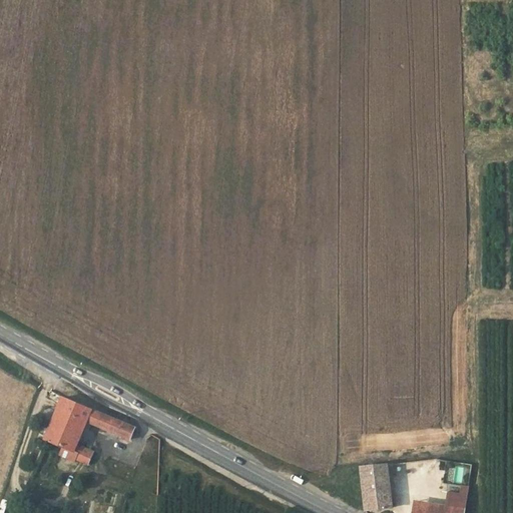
[(97,427),(101,415),(60,400),(43,440),(92,462),(95,455),(76,447),(86,422),(97,427)]
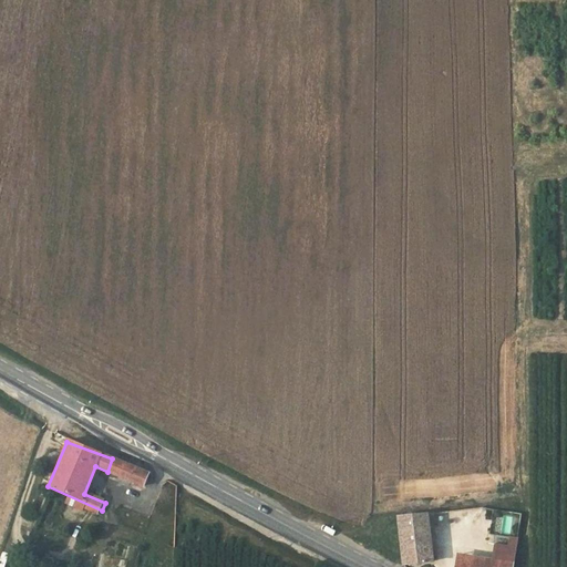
[(147,473),(112,459),(107,472),(143,485),(147,473)]
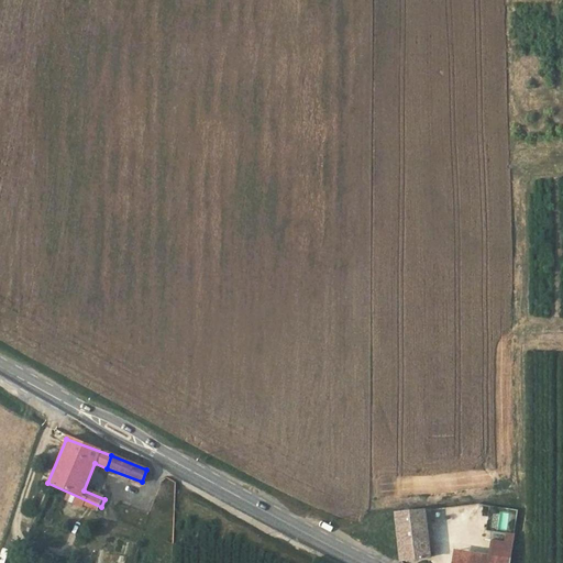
[(481,510),(481,503),(396,512),(401,561),(426,560),(423,520),(476,514),(476,510),(481,510)]
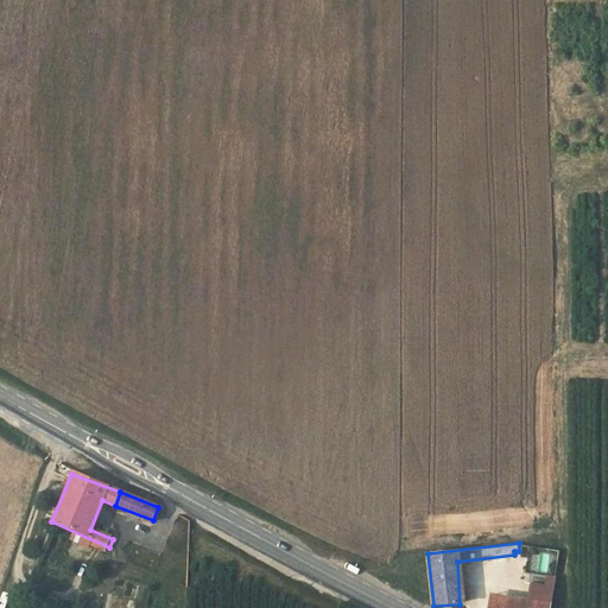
[(558,555),(532,551),(530,569),(556,572),(558,555)]
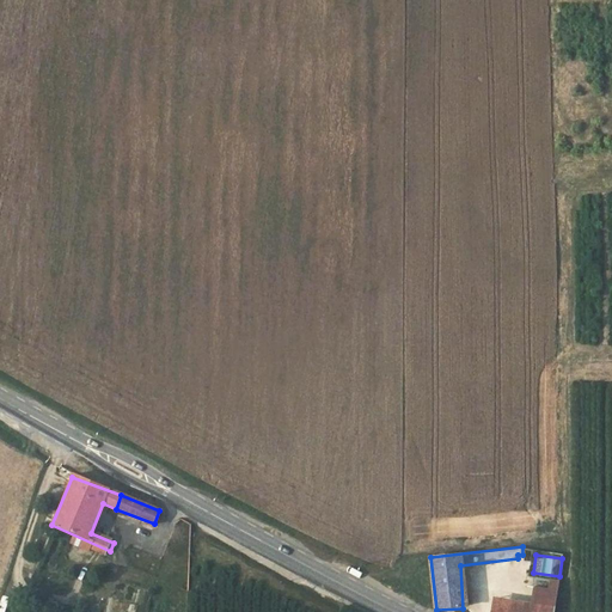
[(555,611),(556,606),(483,597),(481,611),(555,611)]
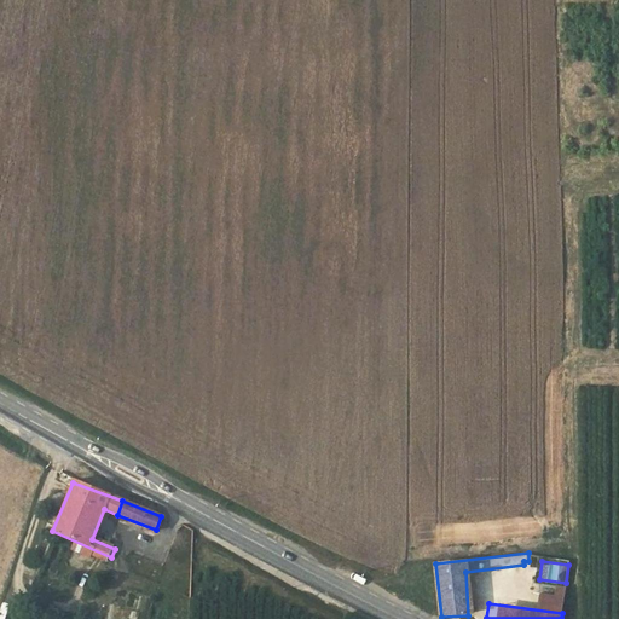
All buildings are outlined.
